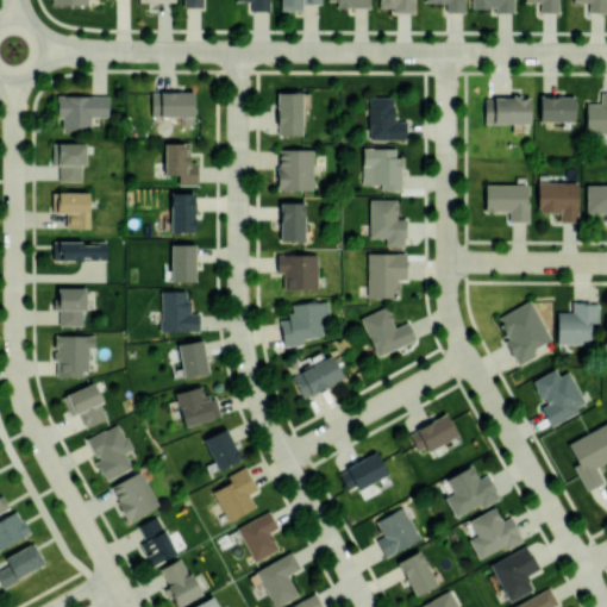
[(185,0),(186,10),(205,8),(205,0),(185,0)]
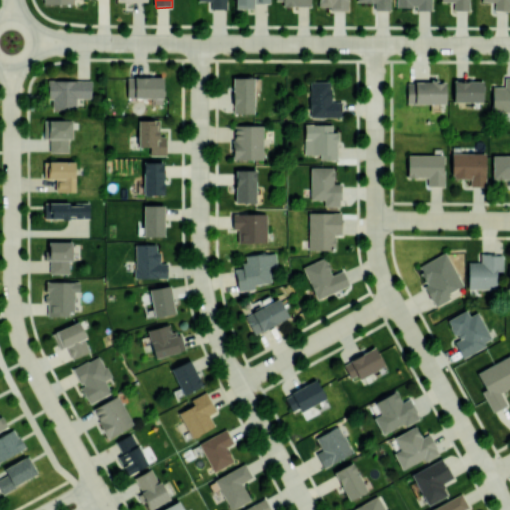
[(228,0),(228,1),(228,2),(228,10),(213,10),(213,2),(200,2),(200,0),(228,0)]
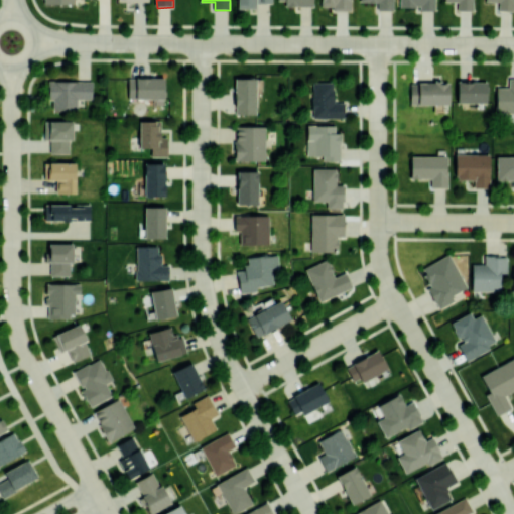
[(257,5),(257,10),(239,10),(239,0),(273,0),(273,5),(257,5)]
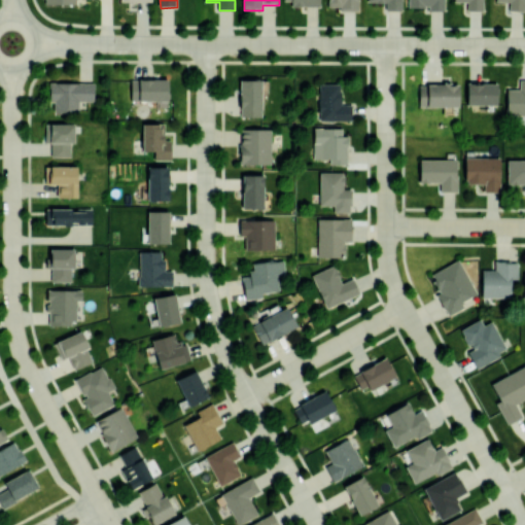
[(292,6),(292,2),(285,2),(285,0),(321,0),(321,7),(316,7),(314,7),(307,7),(307,8),(292,8),(292,7),(292,6)]
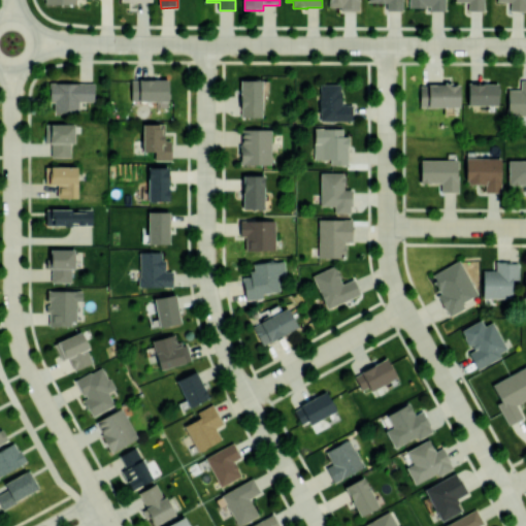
[(330,0),(360,0),(360,11),(341,12),(341,8),(330,8),(330,0)]
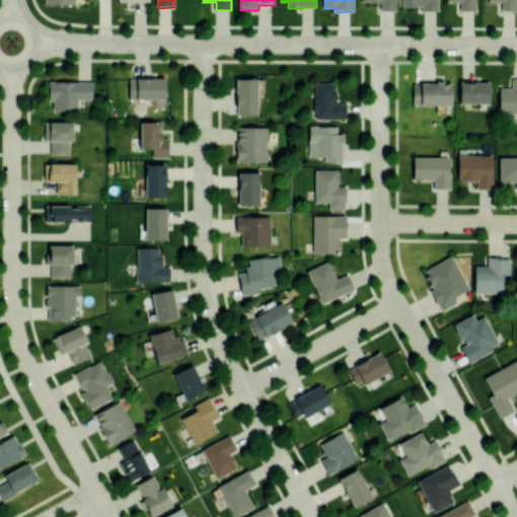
[(379,3),(379,4),(370,4),(370,3),(364,3),(364,0),(396,0),(396,1),(397,3),(397,11),(382,11),(382,3),(379,3)]
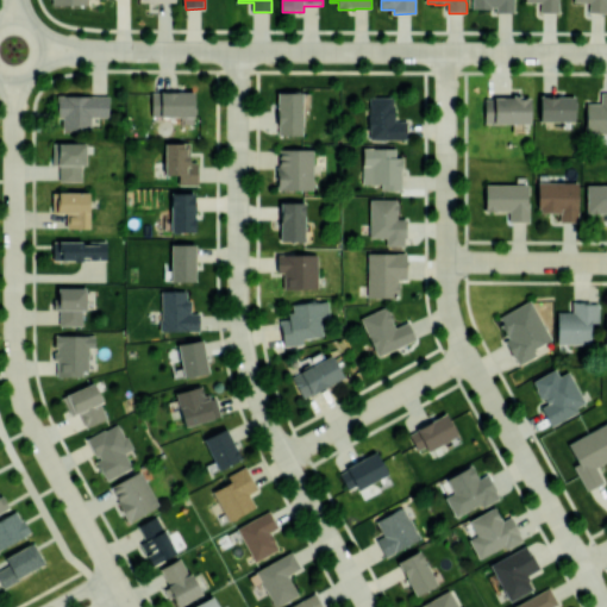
[(474,8),(474,5),(474,0),(515,0),(515,6),(515,8),(515,14),(498,14),(498,8),(493,8),(493,10),(474,11),(474,8)]
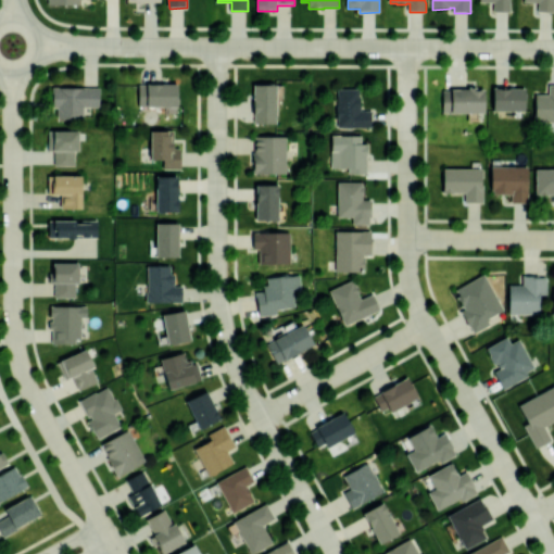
[(480,0),(511,0),(511,1),(511,3),(511,13),(494,13),(494,3),(480,3),(480,0)]
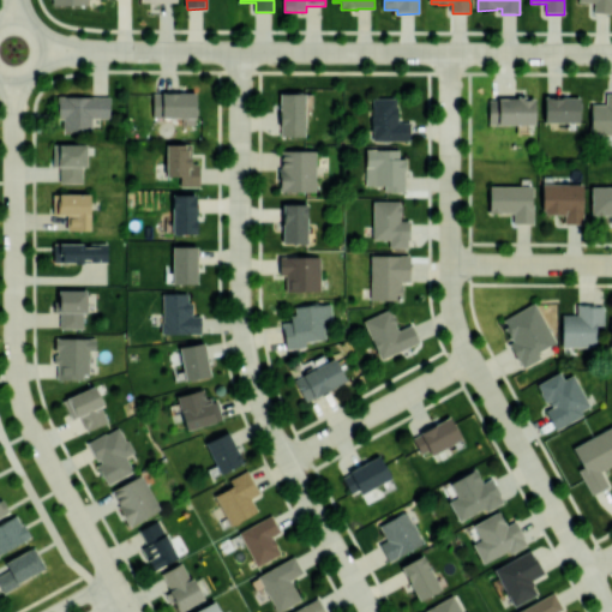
[(580,0),(611,0),(611,15),(595,15),(595,4),(580,4),(580,0)]
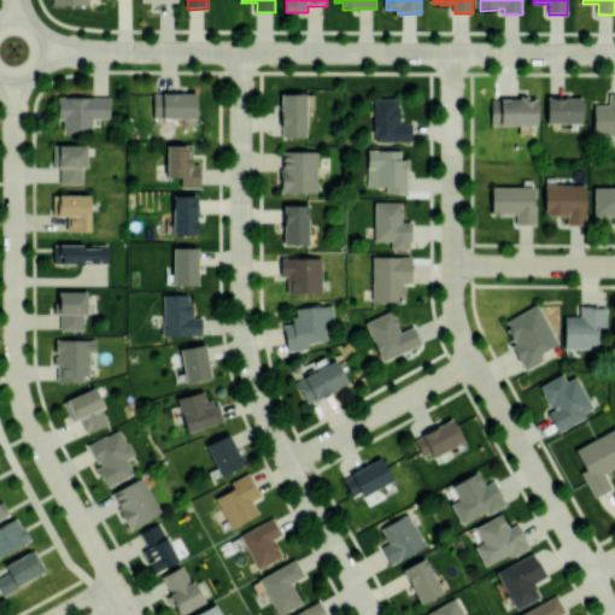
[(198,95),(198,97),(198,119),(154,119),(154,95),(164,95),(164,94),(198,94),(198,95)]
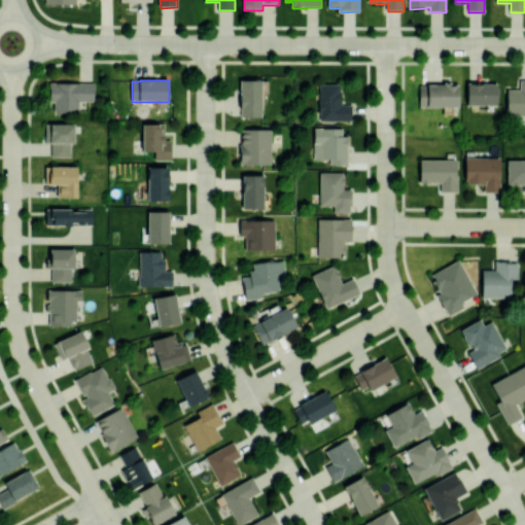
[(263,81),(263,118),(242,118),(241,81),(263,81)]
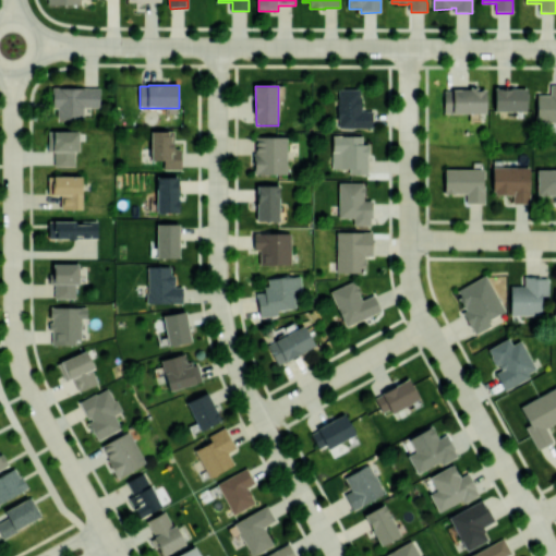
[(555,123),(539,123),(539,96),(552,96),(552,86),(555,86),(555,123)]
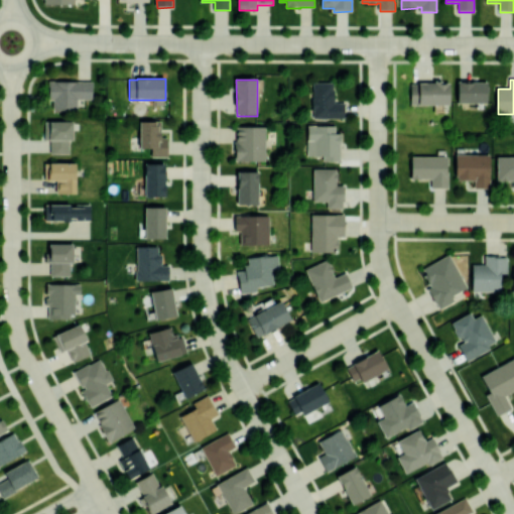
[(53,101),(49,101),(49,82),(93,83),(93,101),(78,101),(78,111),(53,111),(53,101)]
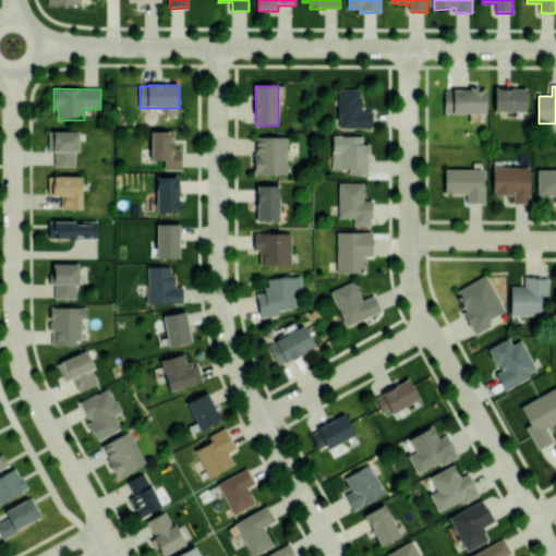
[(446,92),(454,92),(454,91),(471,91),(471,89),(479,89),(479,91),(487,91),(487,115),(455,115),(454,115),(446,115),(446,92)]
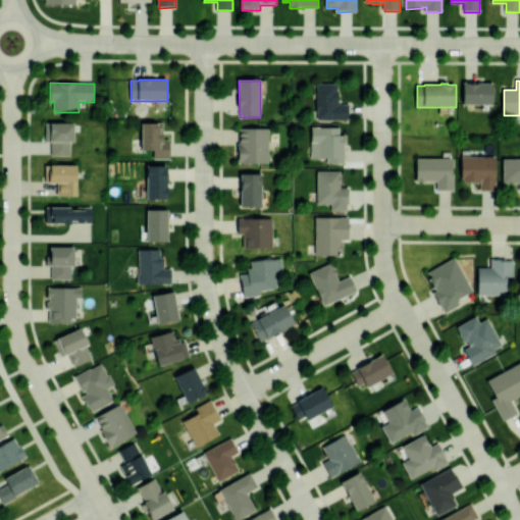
[(464,84),(494,84),(494,106),(464,105),(464,84)]
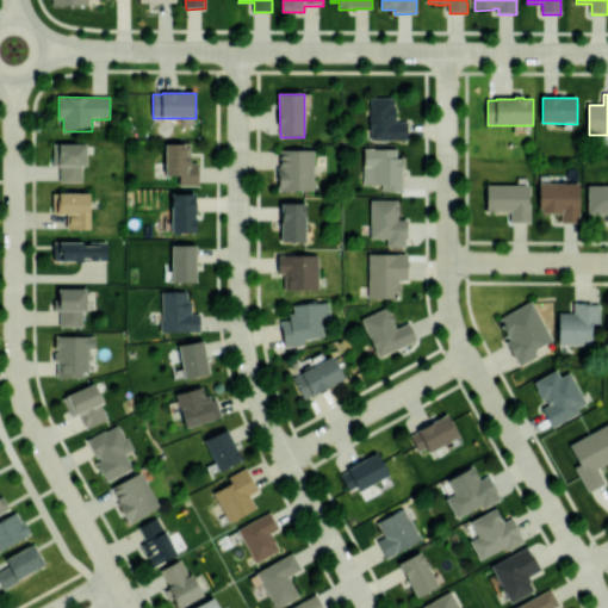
[(372,118),(371,99),(395,99),(395,107),(397,107),(397,121),(397,123),(409,123),(409,141),(395,141),(392,141),(372,141),(372,132),(370,132),(370,118),(372,118)]
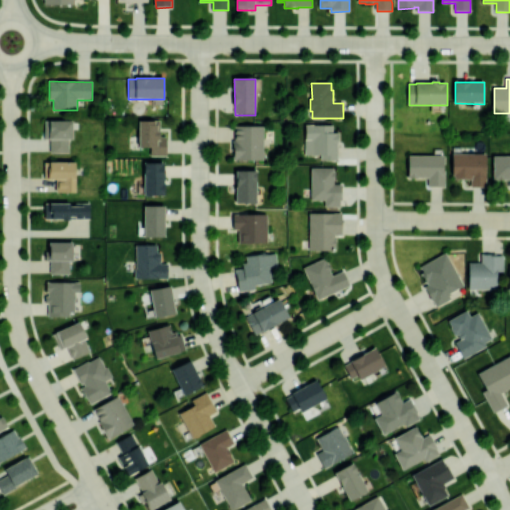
[(51,140),(45,140),(45,121),(74,122),(73,140),(70,140),(70,154),(51,153),(51,140)]
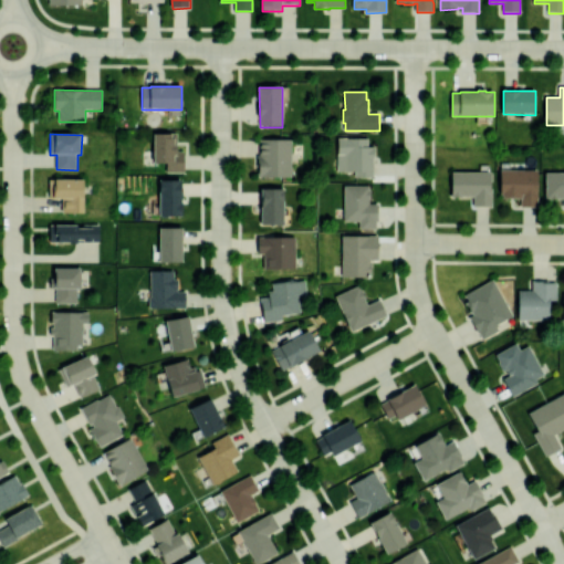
[(177,152),(185,152),(185,174),(167,174),(167,163),(154,164),(154,135),(171,134),(171,139),(175,139),(175,145),(177,145),(177,152)]
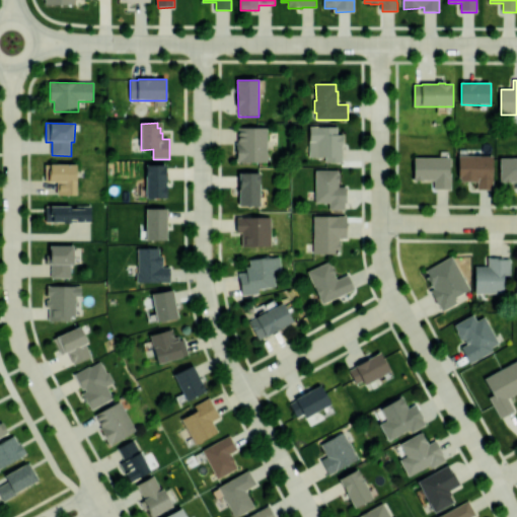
[(343,163),(326,163),(326,157),(310,158),(310,128),(338,128),(338,136),(343,136),(343,163)]
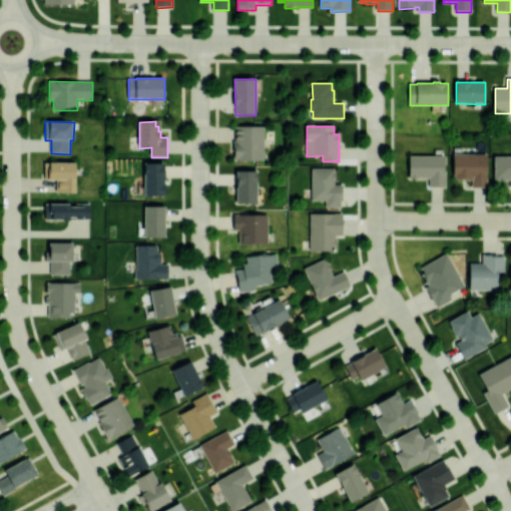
[(234,141),(235,141),(235,127),(265,127),(265,161),(237,161),(235,161),(234,161),(234,141)]
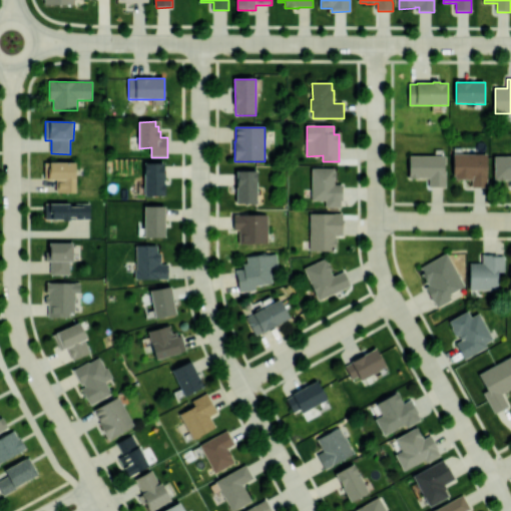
[(473,188),(473,179),(456,179),(456,176),(454,176),(454,154),(488,154),(488,173),(488,176),(488,188),(473,188)]
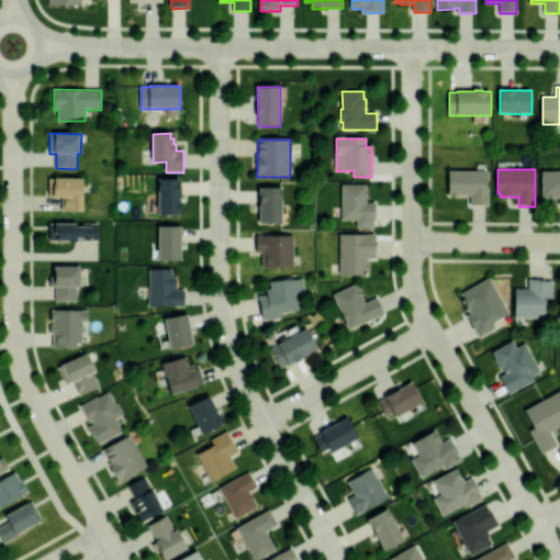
[(490,181),(488,180),(488,188),(489,188),(489,206),(471,206),(471,196),(449,196),(449,171),(486,171),(488,171),(490,171),(490,181)]
